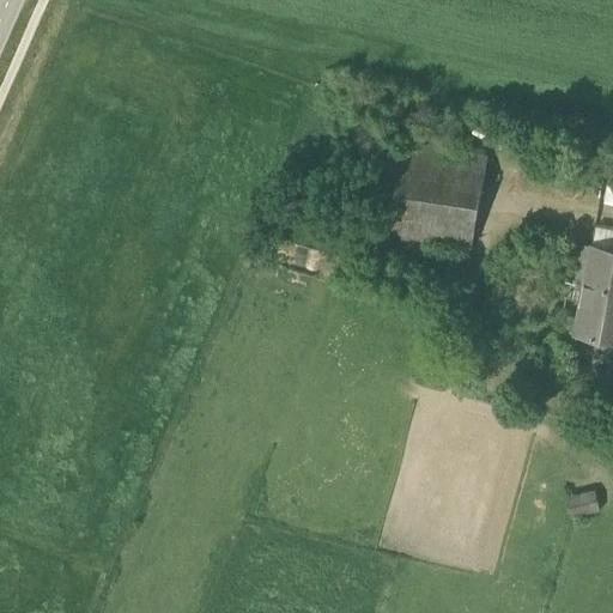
[(388,236),(469,252),(489,156),(408,139),(388,236)]
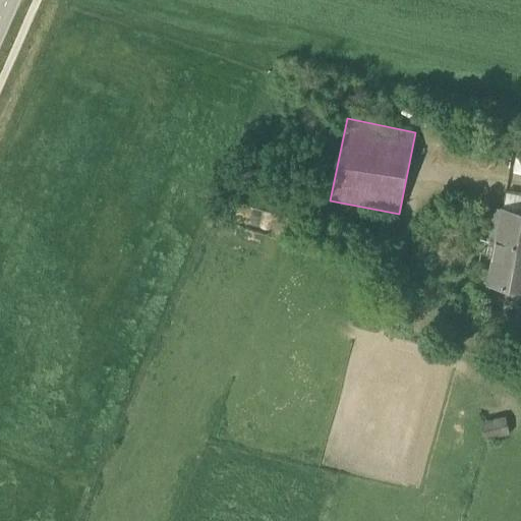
[(520,193),(508,191),(506,205),(520,208),(520,193)]
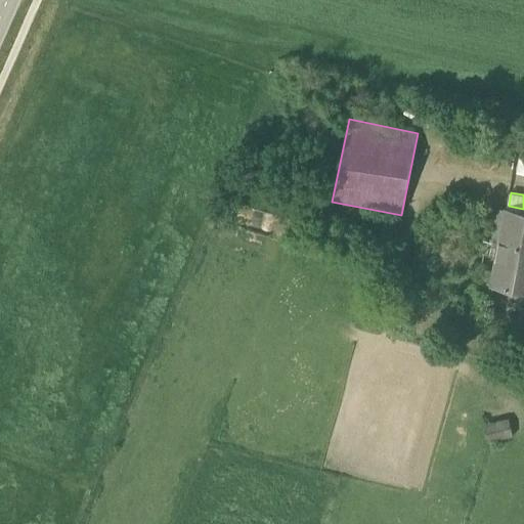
[(523,211),(507,209),(492,284),(523,290),(523,211)]
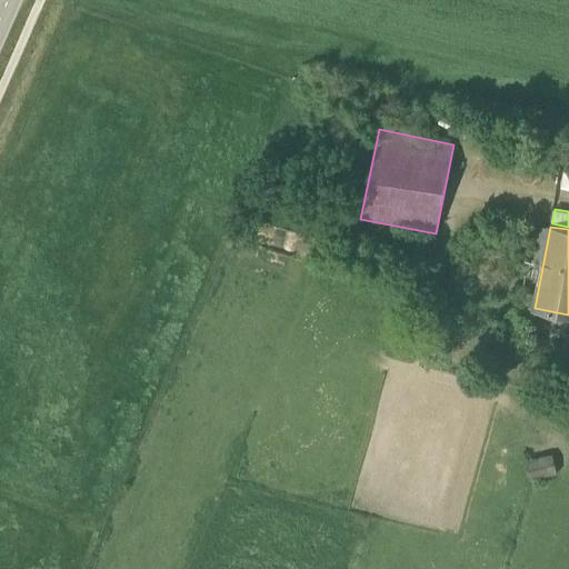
[(526,361),(528,353),(515,349),(511,358),(526,361)]
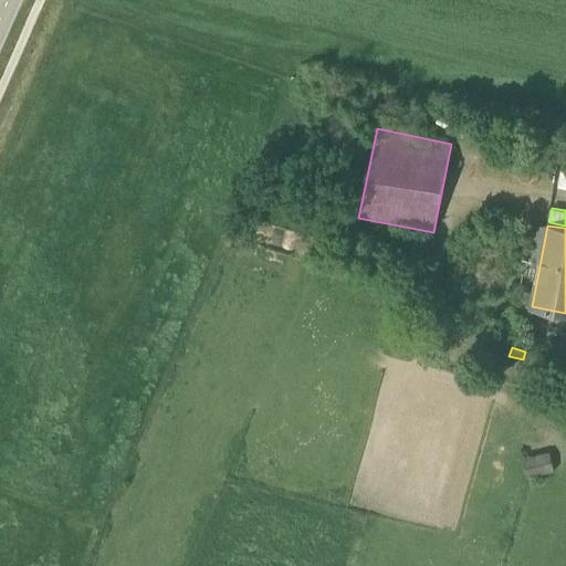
[(522,458),(526,477),(554,470),(549,451),(522,458)]
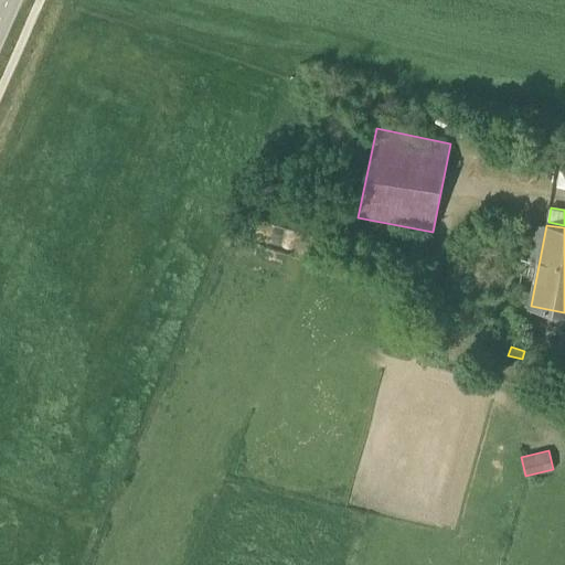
All buildings are outlined.
